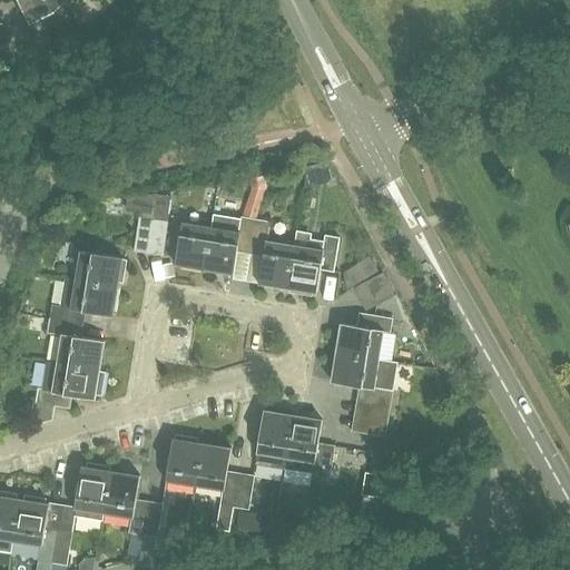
[(37,20),(26,0),(12,0),(27,26),(37,20)]
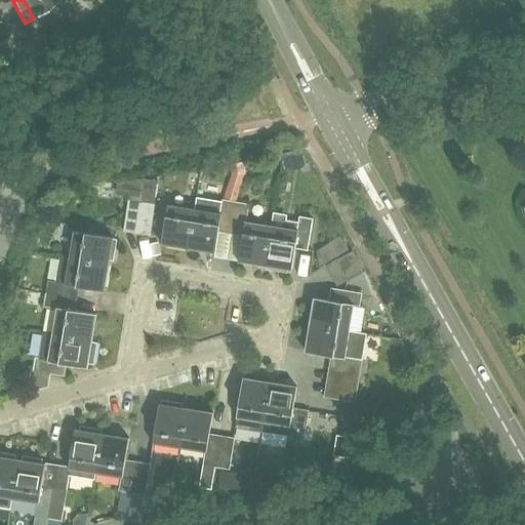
[(40,0),(24,0),(34,18),(47,12),(40,0)]
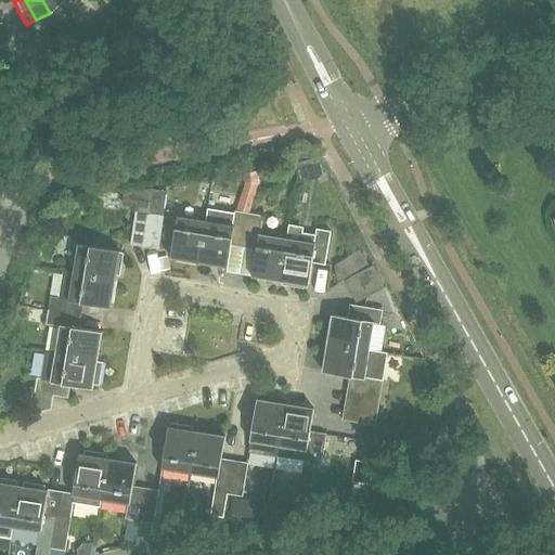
[(38,53),(43,64),(56,57),(51,47),(38,53)]
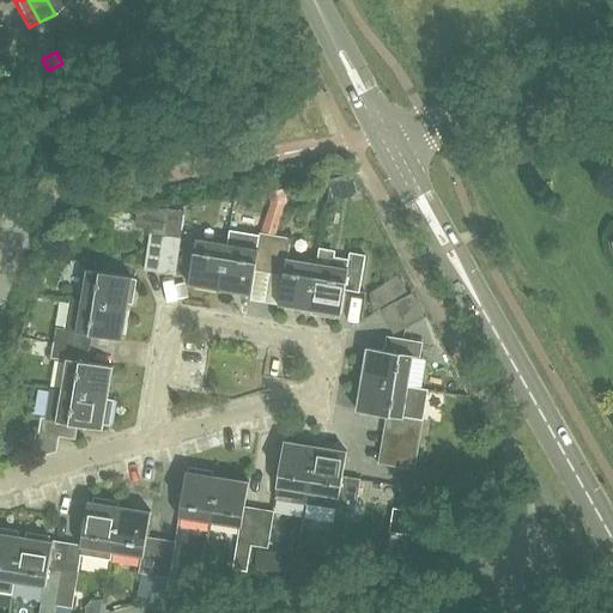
[(271,208),(287,205),(284,188),(268,192),(271,208)]
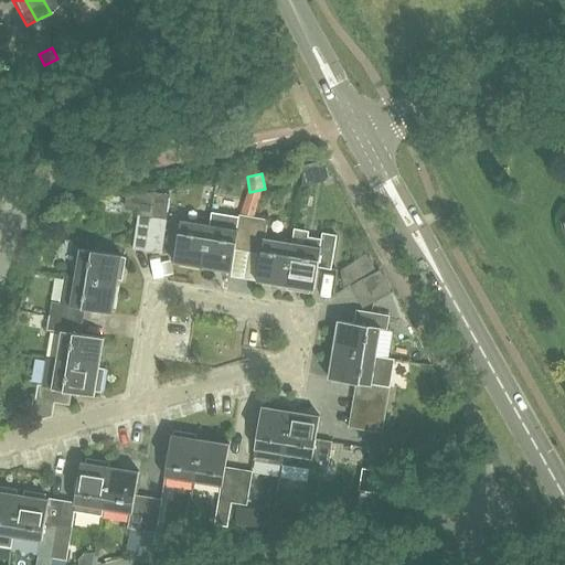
[(206,224),(200,267),(227,272),(231,249),(245,252),(251,216),(240,214),(235,213),(235,214),(209,210),(206,224)]
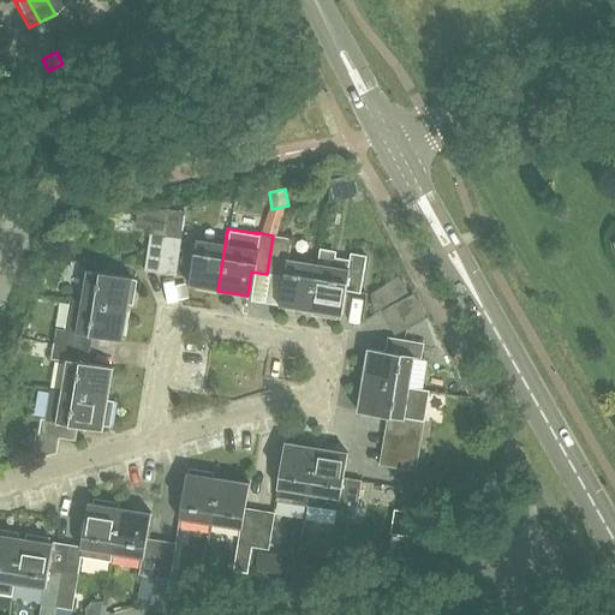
[(149,233),(143,272),(159,274),(166,236),(149,233)]
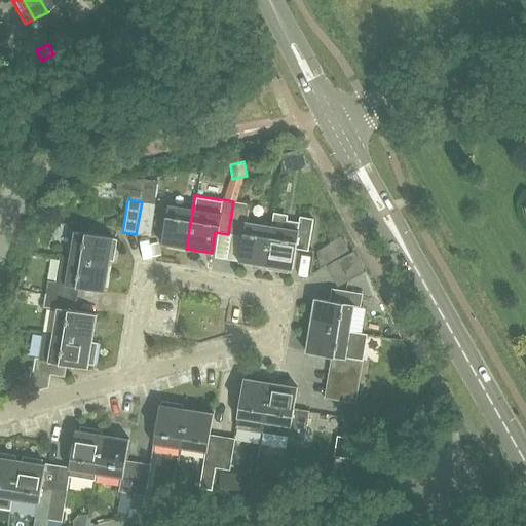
[(142,201),(136,234),(147,236),(150,236),(155,204),(142,201)]
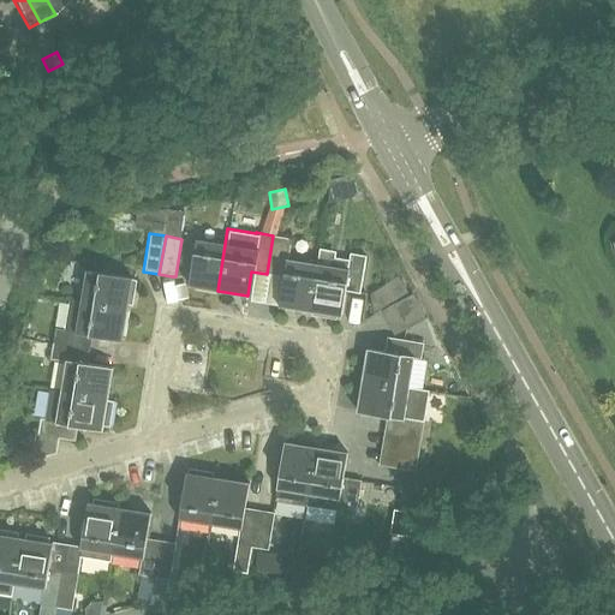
[(275,306),(306,311),(315,264),(284,260),(286,237),(273,236),(267,274),(280,275),(275,306)]
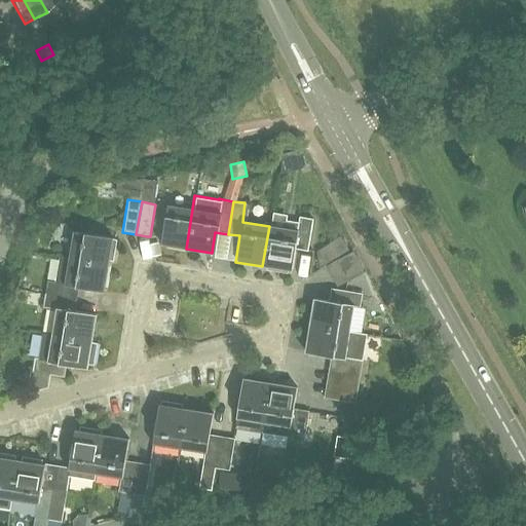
[(165,204),(159,245),(163,245),(162,251),(183,254),(184,248),(186,249),(192,209),(165,204)]
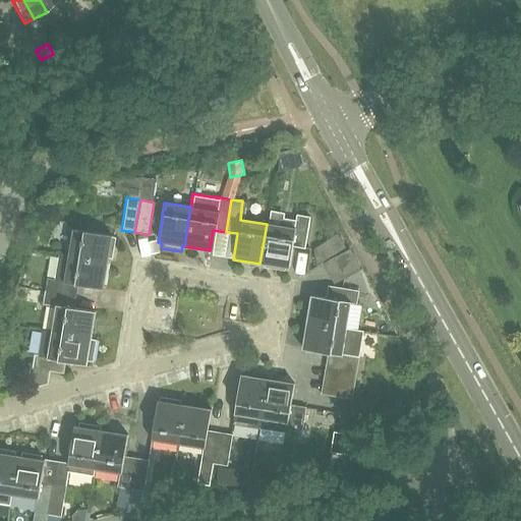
[(283,226),(267,224),(259,264),(263,264),(263,268),(283,271),(284,267),(287,268),(291,247),(303,249),(307,217),(297,216),(296,221),(285,219),(283,226)]
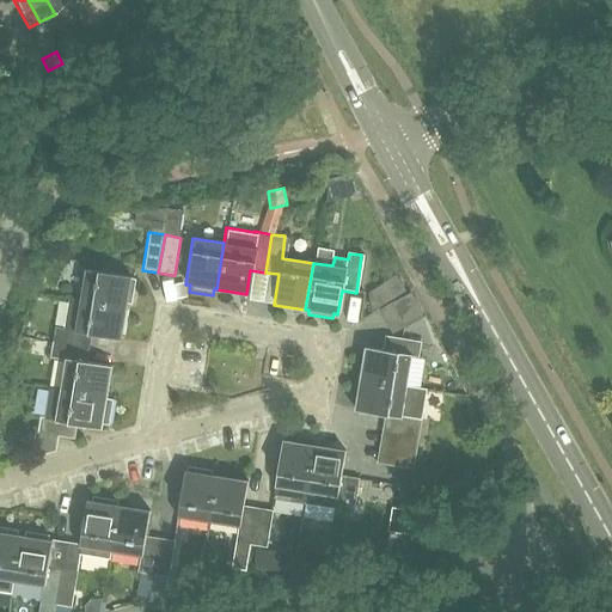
[(79,300),(124,307),(126,303),(130,303),(134,279),(129,279),(129,276),(84,269),(79,300)]
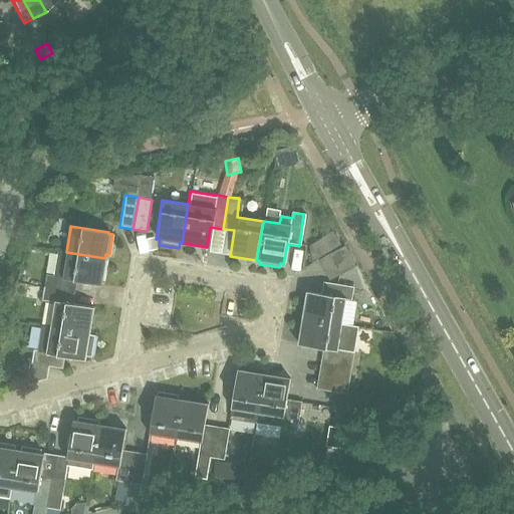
[(334,231),(310,245),(312,261),(341,244),(334,231)]
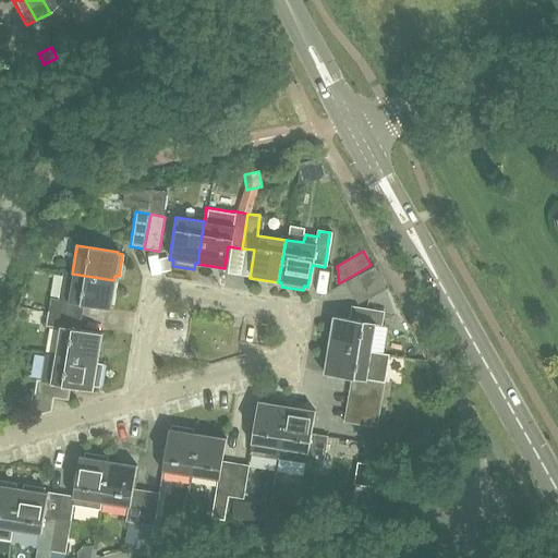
[(376,267),(358,277),(368,299),(387,289),(376,267)]
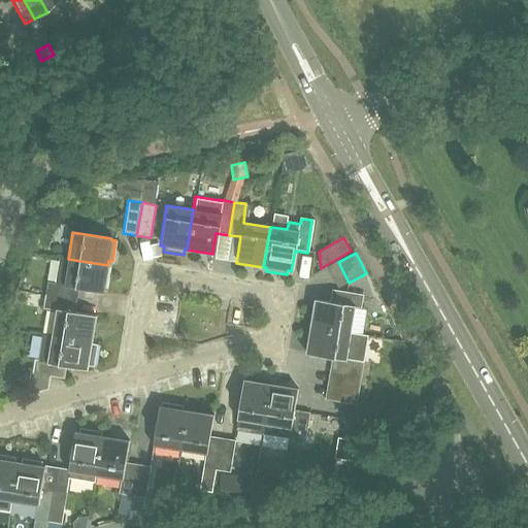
[(107,265),(68,259),(60,258),(56,283),(47,281),(45,295),(76,300),(77,289),(103,292),(107,265)]
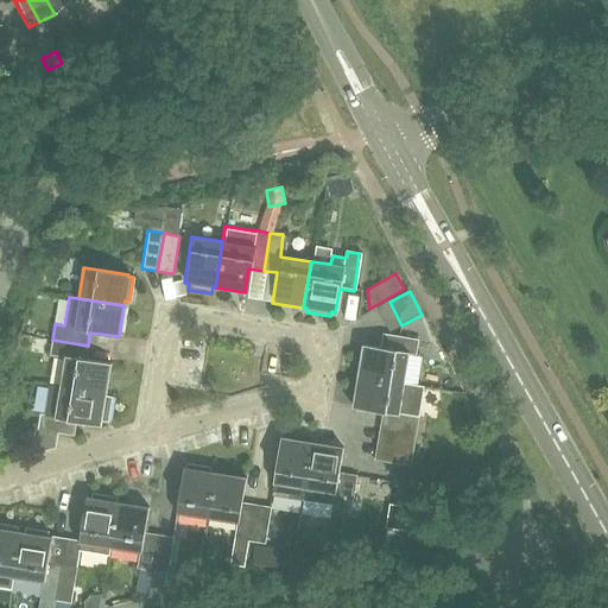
[(361,347),(356,375),(403,384),(407,358),(407,354),(417,355),(419,340),(384,334),(381,350),(361,347)]
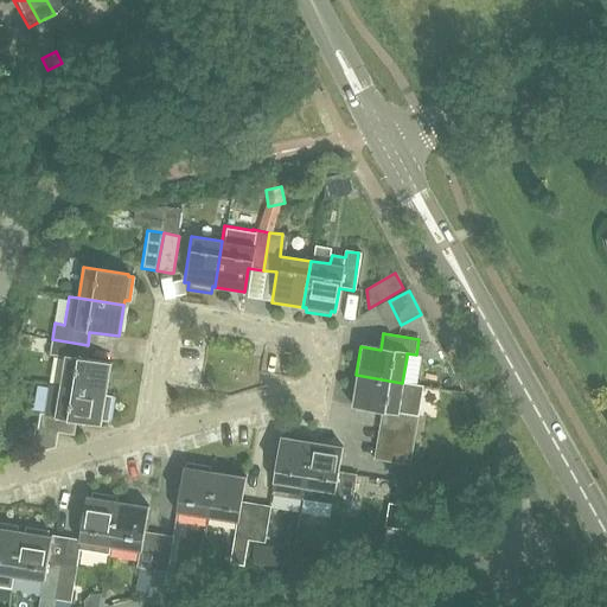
[(64,358),(59,387),(106,394),(110,362),(85,358),(88,345),(52,339),(49,356),(64,358)]
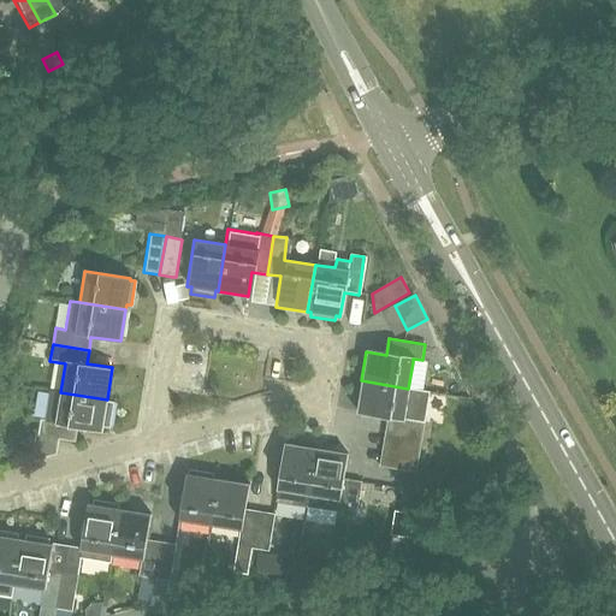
[(428,392),(408,389),(361,380),(355,413),(385,419),(380,450),(416,456),(422,425),(428,392)]
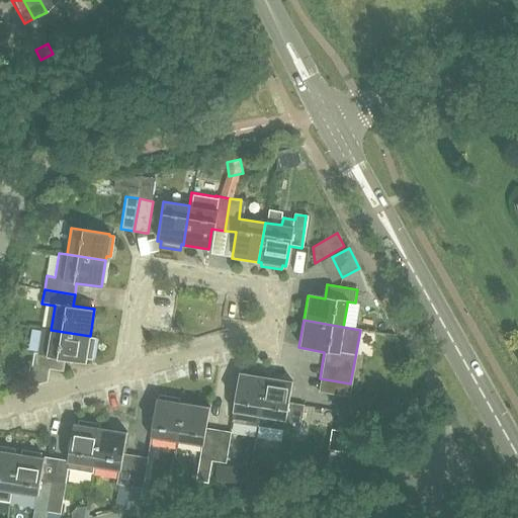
[(89,338),(90,336),(51,330),(42,328),(38,353),(33,353),(31,366),(62,371),(64,359),(86,363),(86,361),(86,358),(92,359),(95,339),(89,338)]
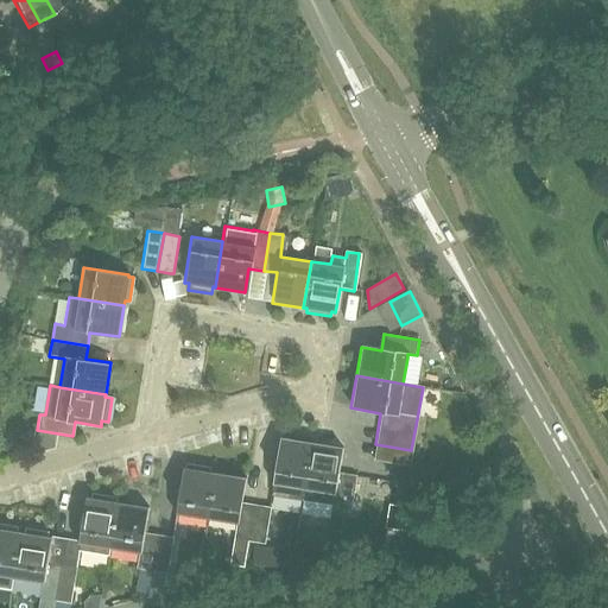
[(302,498),(304,487),(311,443),(309,442),(310,437),(283,432),(283,438),(280,437),(271,493),(302,498)]
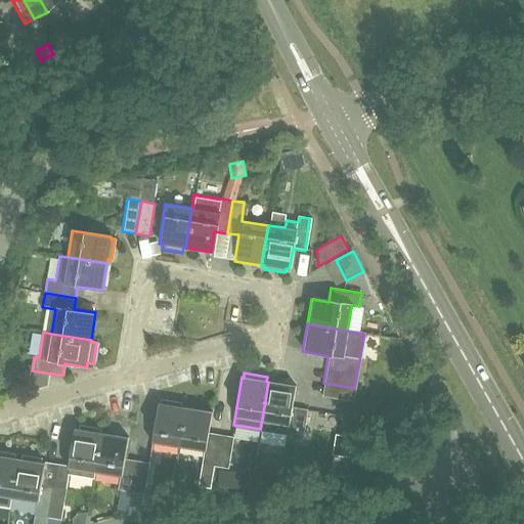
[(295,386),(268,382),(262,420),(260,429),(288,434),(287,438),(305,441),(311,409),(292,406),(295,386)]
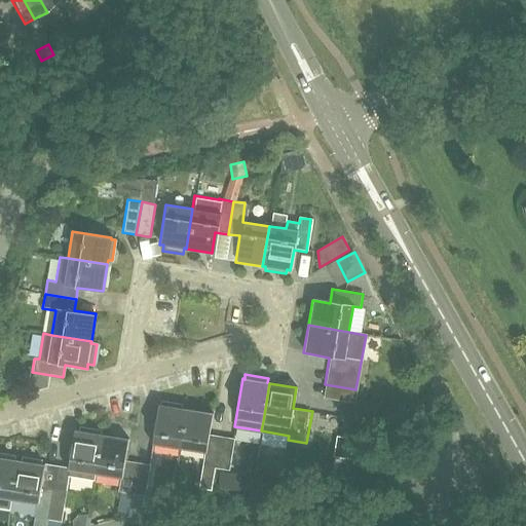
[(353,404),(355,389),(325,384),(322,399),(353,404)]
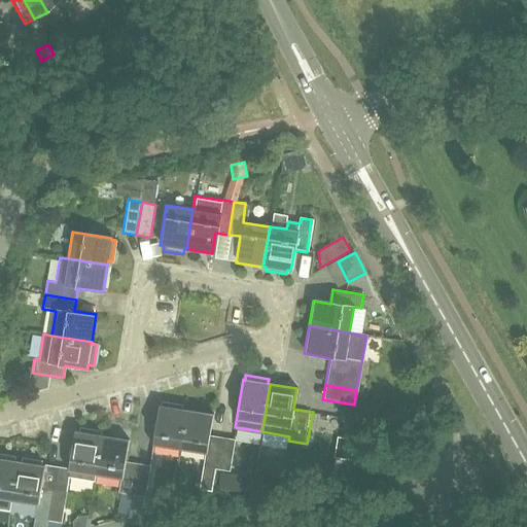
[(150,445),(179,450),(185,409),(180,409),(180,405),(160,400),(159,405),(157,405),(150,445)]
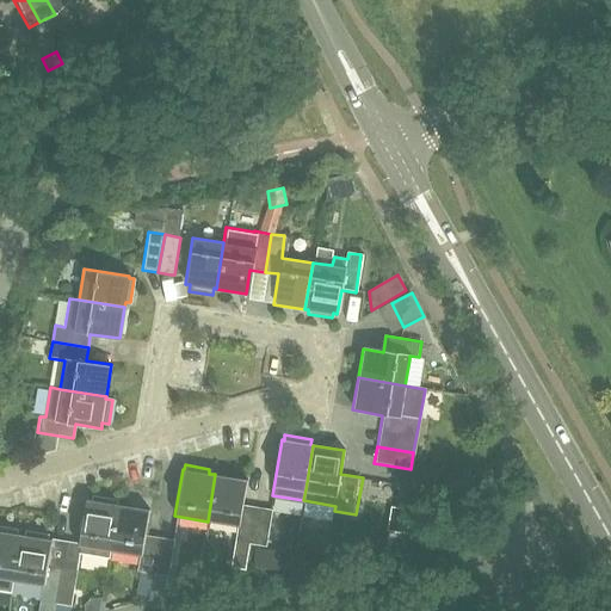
[(246,480),(215,474),(208,522),(239,528),(236,542),(250,543),(255,507),(241,505),(246,480)]
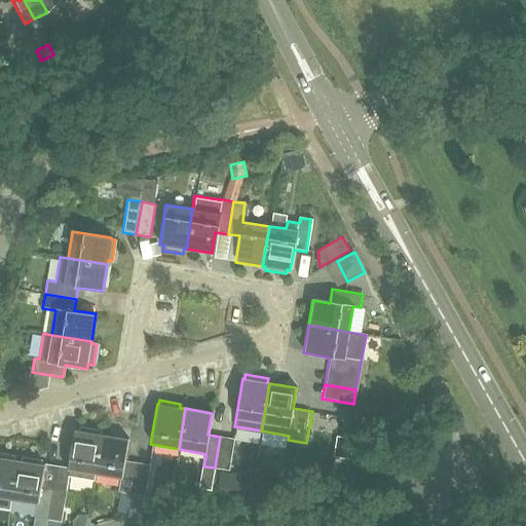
[(72,429),(65,467),(64,476),(94,481),(95,474),(101,435),(102,429),(81,426),(80,430),(72,429)]
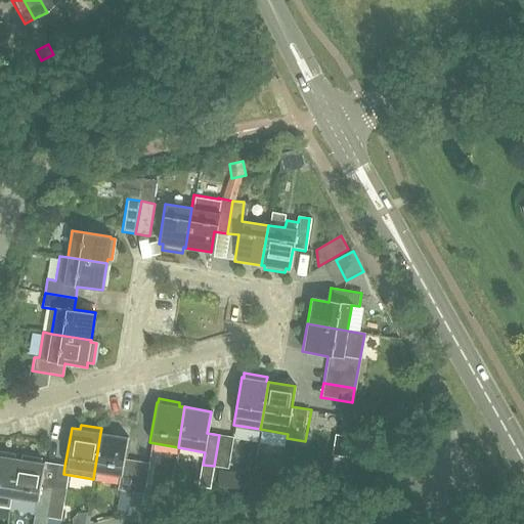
[(126,437),(100,433),(94,472),(119,477),(116,489),(130,491),(135,461),(123,459),(126,437)]
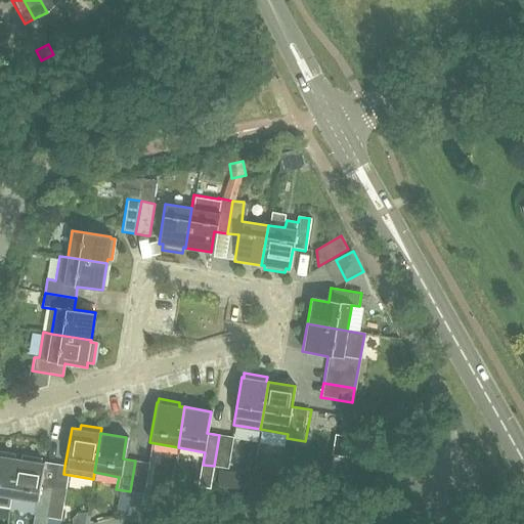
[(219,435),(214,466),(227,469),(232,437),(219,435)]
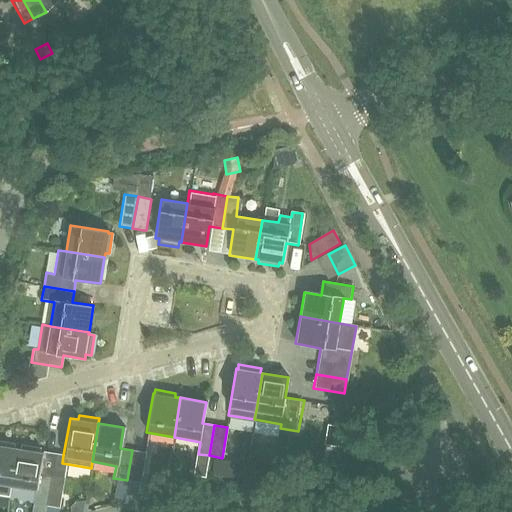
[(0,493),(9,495),(10,486),(17,449),(12,448),(13,444),(0,441),(0,493)]
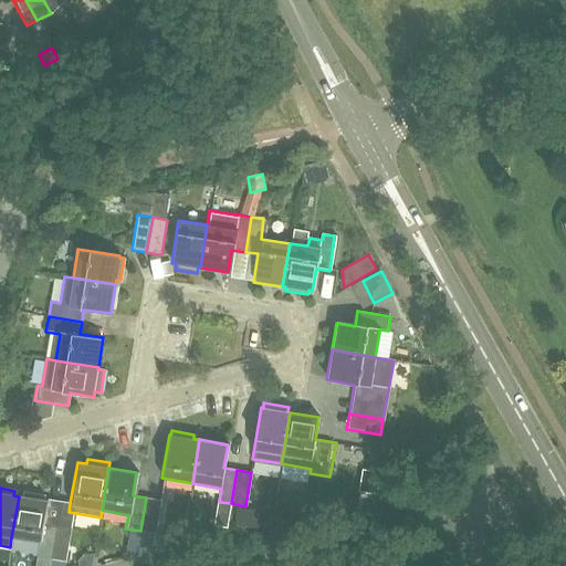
[(50,559),(55,525),(43,523),(46,501),(42,501),(43,495),(22,492),(21,496),(19,496),(11,537),(38,542),(35,557),(50,559)]
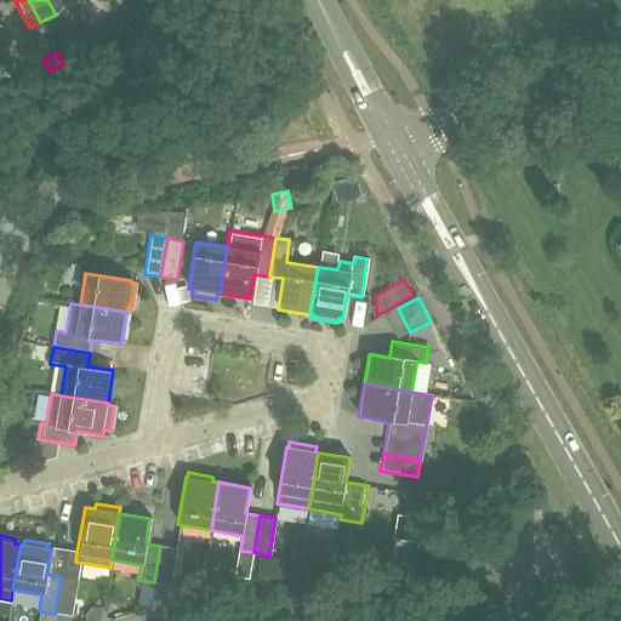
[(175,548),(160,546),(154,582),(169,586),(175,548)]
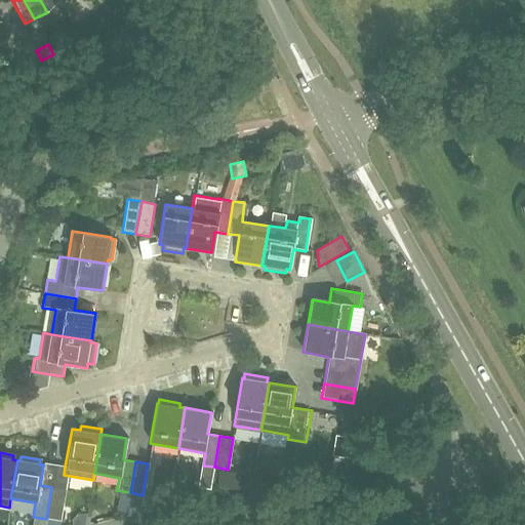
[(64,489),(51,487),(46,519),(58,521),(65,489),(64,489)]
